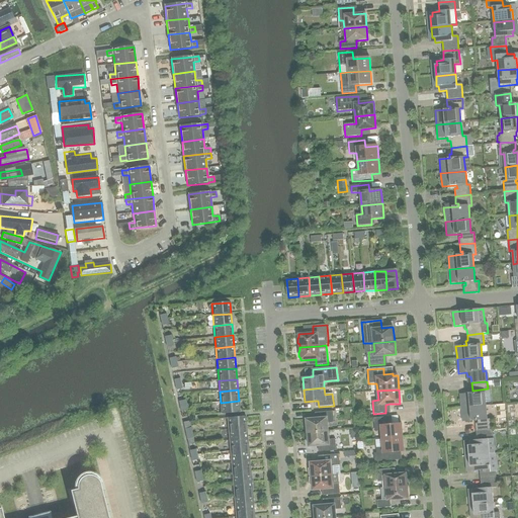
[(460,395),(461,408),(486,406),(485,393),(460,395)]
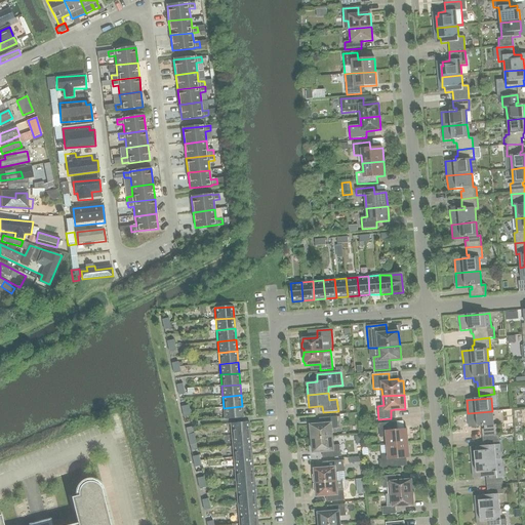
[(243,417),(242,406),(224,408),(225,419),(243,417)]
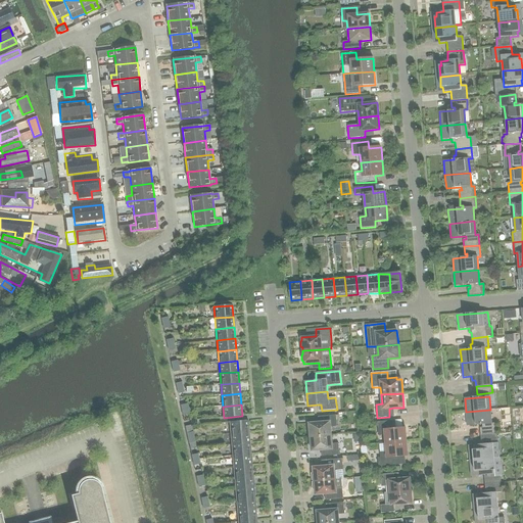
[(491,424),(490,410),(466,412),(467,426),(482,425),(482,428),(480,428),(480,435),(495,434),(494,423),(491,424)]
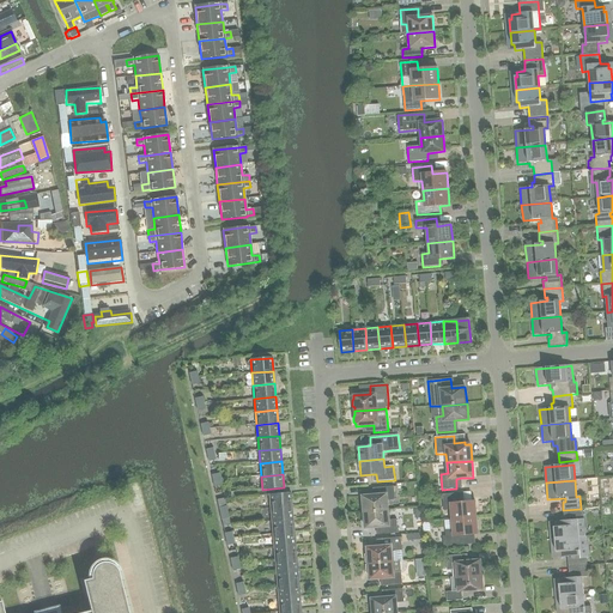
[(133,486),(138,507),(146,505),(143,485),(133,486)]
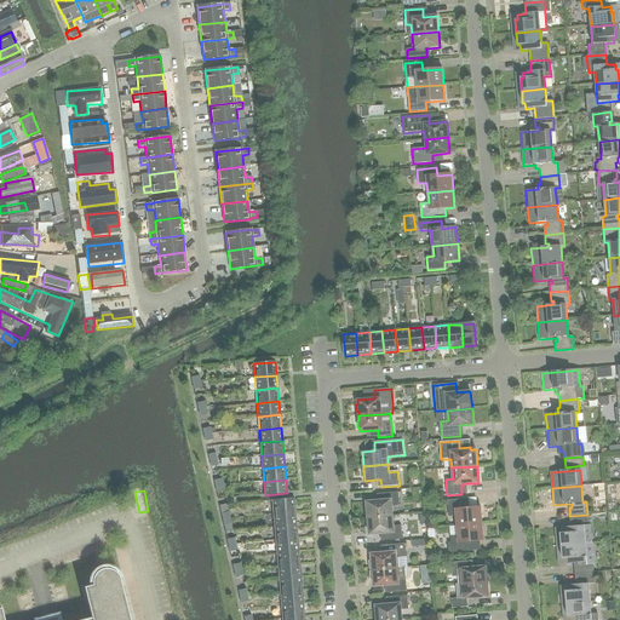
[(366,503),(368,518),(392,516),(392,506),(400,505),(399,492),(380,494),(380,501),(366,503)]
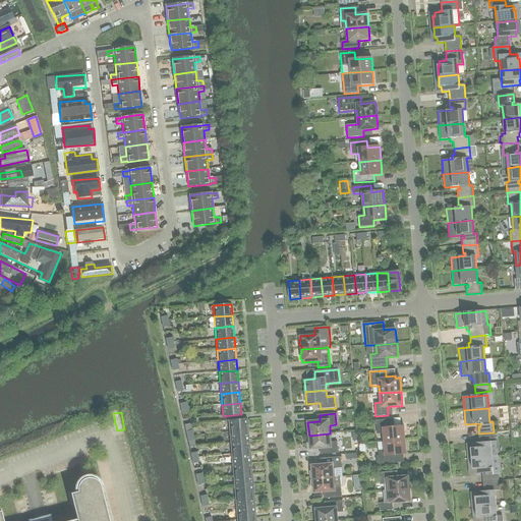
[(247,430),(247,420),(246,419),(228,421),(229,432),(247,430)]
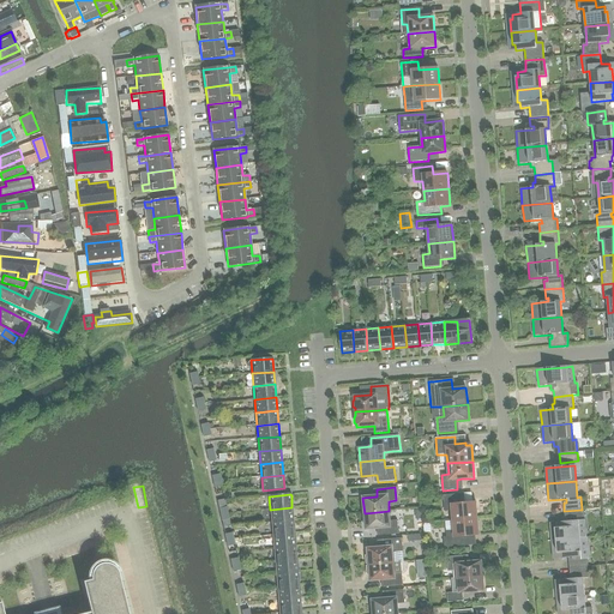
[(452,521),(477,518),(476,503),(462,504),(461,494),(443,495),(444,511),(451,511),(452,521)]
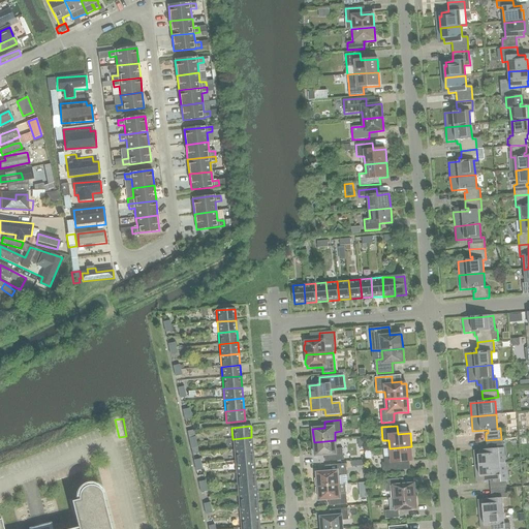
[(232,439),(234,449),(252,448),(251,437),(232,439)]
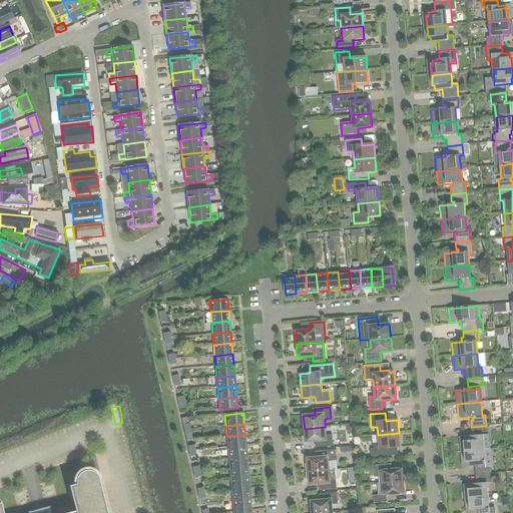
[(472,434),(488,432),(487,426),(486,426),(471,427),(472,434)]
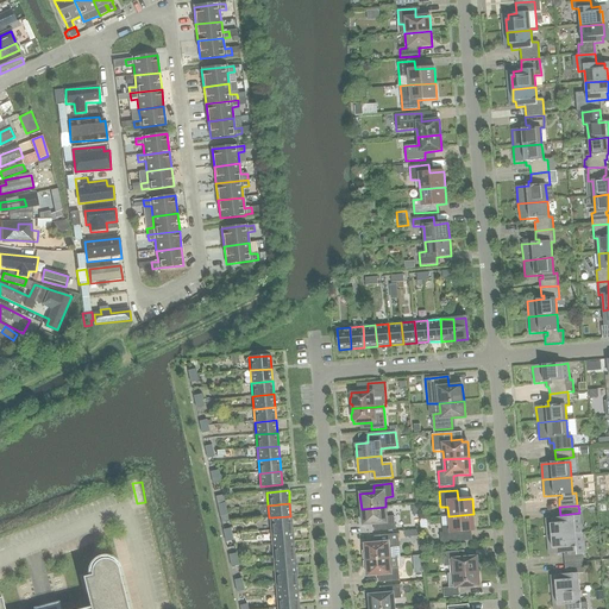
[(387,518),(385,507),(362,509),(363,526),(377,525),(377,532),(395,529),(394,516),(387,518)]
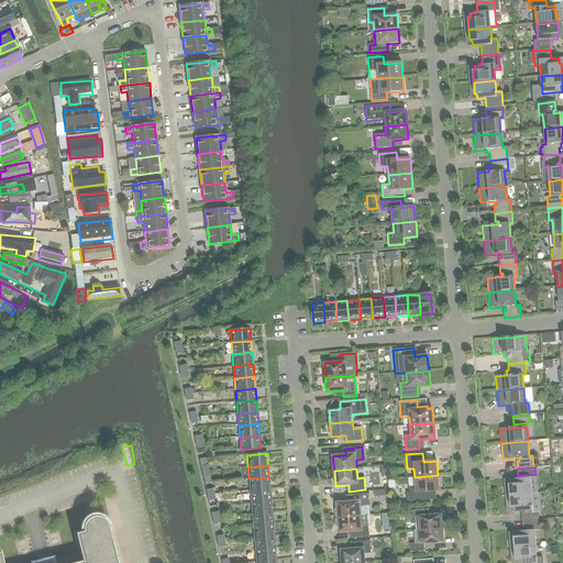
[(439,490),(438,475),(415,477),(416,487),(409,487),(409,493),(407,493),(408,503),(427,500),(426,492),(439,490)]
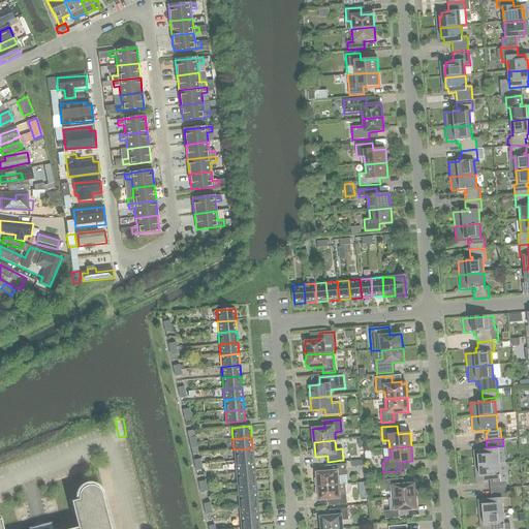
[(505,447),(479,450),(479,455),(477,455),(478,466),(499,464),(499,463),(506,463),(505,447)]
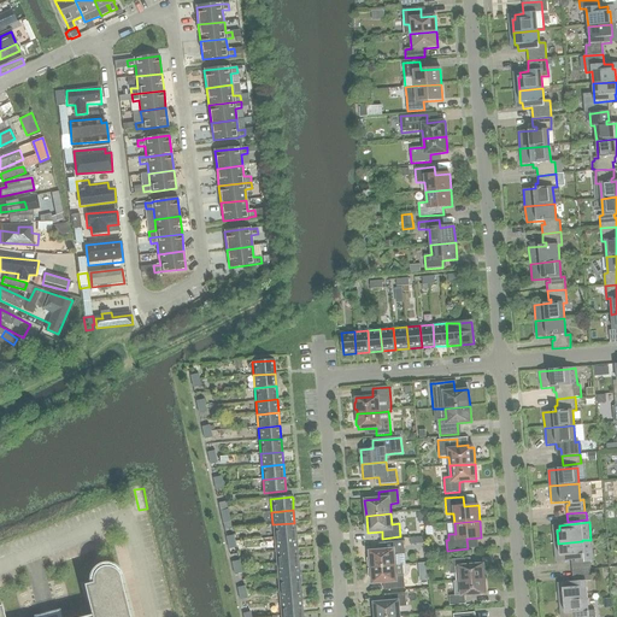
[(272,524),(274,538),(295,536),(294,523),(272,524)]
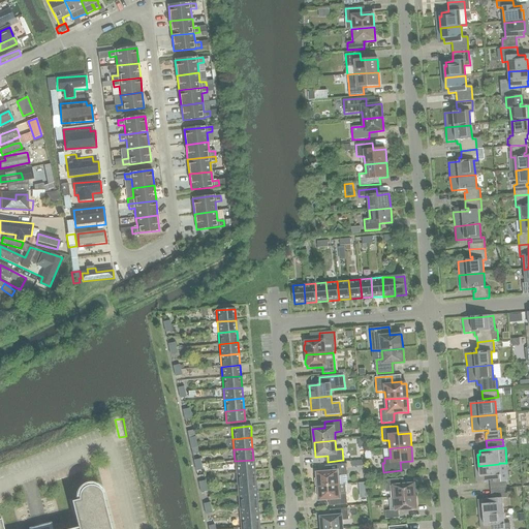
[(235,461),(236,472),(254,470),(253,460),(235,461)]
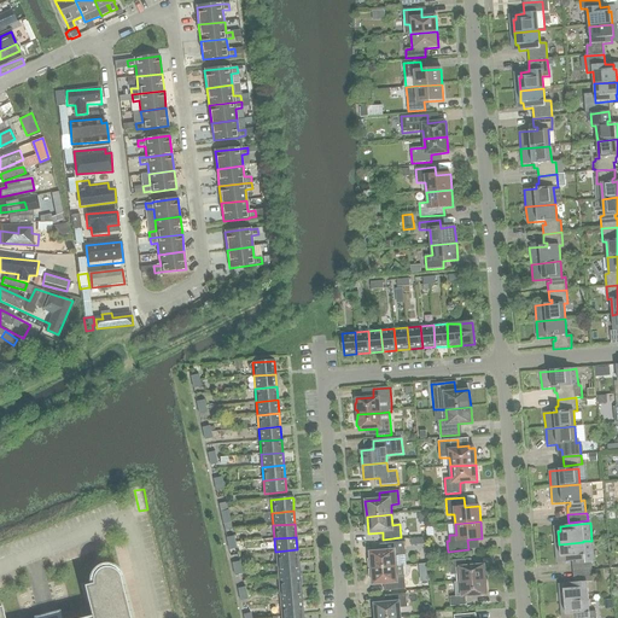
[(369,552),(371,569),(396,566),(395,557),(402,555),(402,551),(404,551),(404,542),(383,544),(384,551),(369,552)]
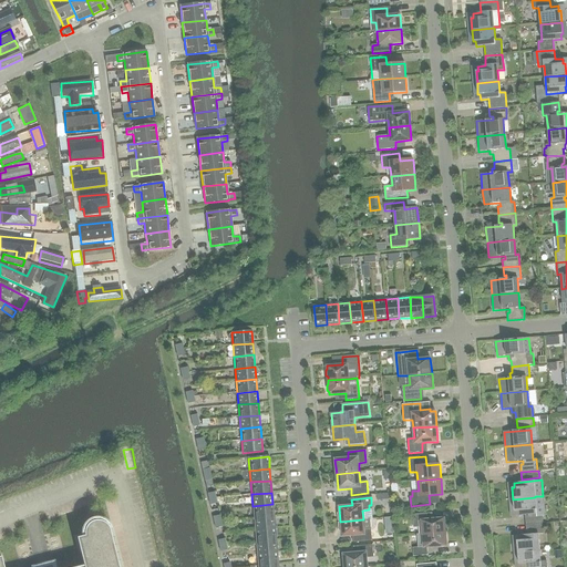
[(536,514),(535,497),(513,500),(514,511),(516,511),(517,516),(536,514)]
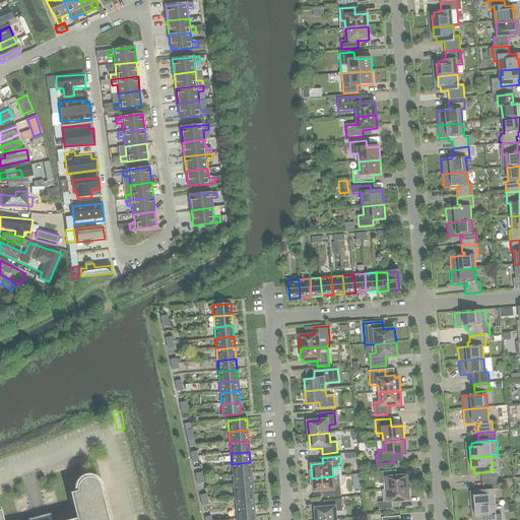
[(251,473),(250,462),(232,464),(233,475),(251,473)]
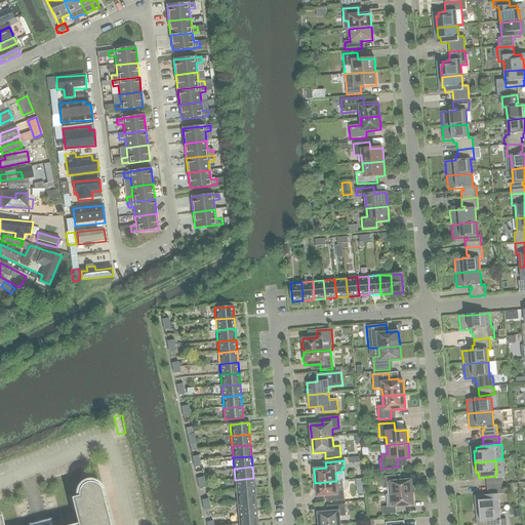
[(392,494),(412,492),(411,480),(400,481),(400,475),(381,477),(382,489),(391,488),(392,494)]
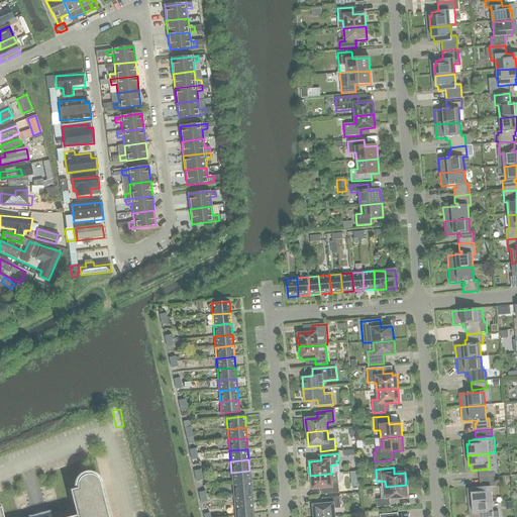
[(231,473),(232,484),(250,482),(249,471),(231,473)]
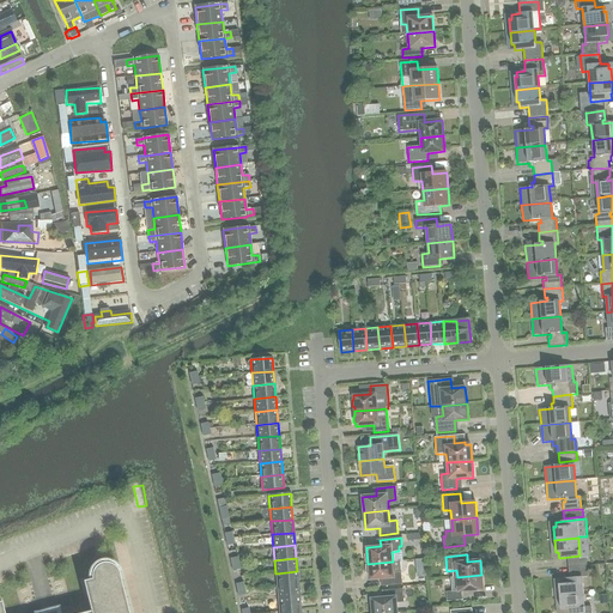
[(569,578),(560,578),(562,584),(559,584),(560,598),(583,595),(582,577),(588,577),(587,558),(568,559),(569,578)]
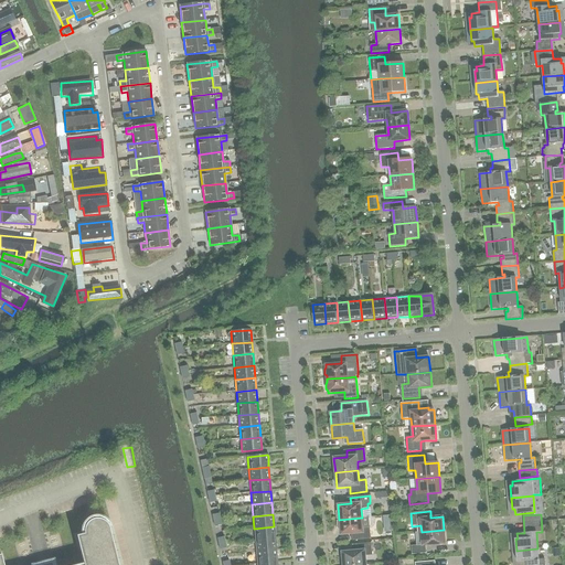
[(393,531),(391,515),(383,516),(385,532),(393,531)]
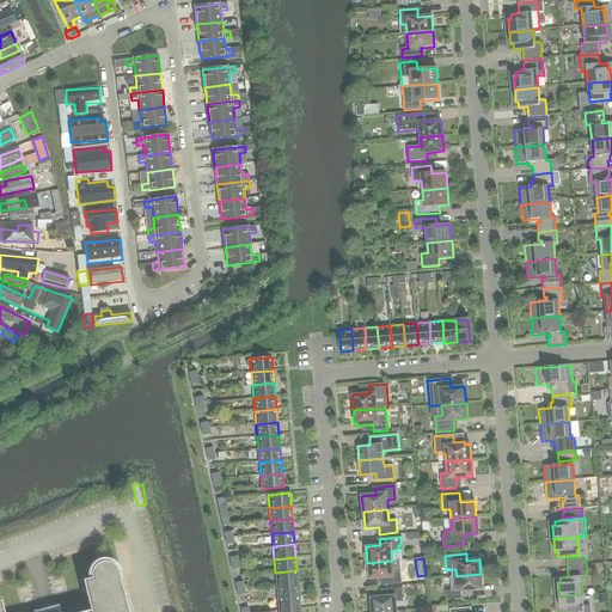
[(392,561),(367,563),(369,580),(383,579),(384,585),(402,583),(401,570),(403,570),(403,561),(392,561)]
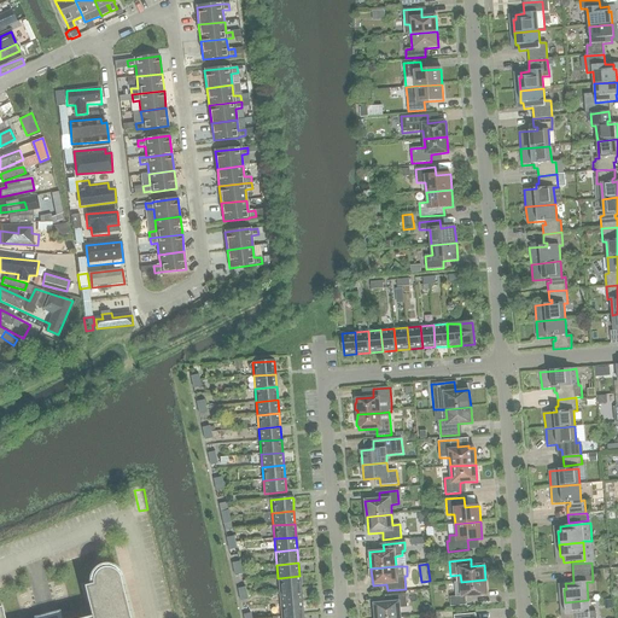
[(3,617),(1,607),(0,606),(0,617),(128,617),(118,577),(118,576),(117,575),(117,573),(116,572),(115,571),(114,570),(112,569),(111,569),(109,567),(108,567),(106,567),(105,567),(103,567),(101,567),(100,569),(99,569),(97,570),(95,571),(95,572),(94,573),(93,575),(92,576),(92,577),(92,579),(92,581),(92,582),(92,584),(83,586),(91,617),(3,617)]
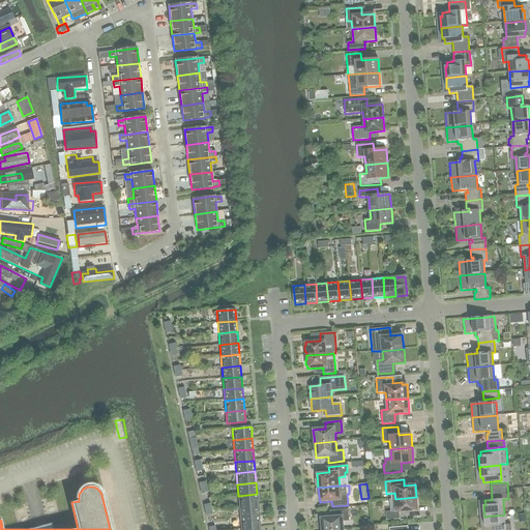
[(238,496),(239,506),(258,505),(257,494),(238,496)]
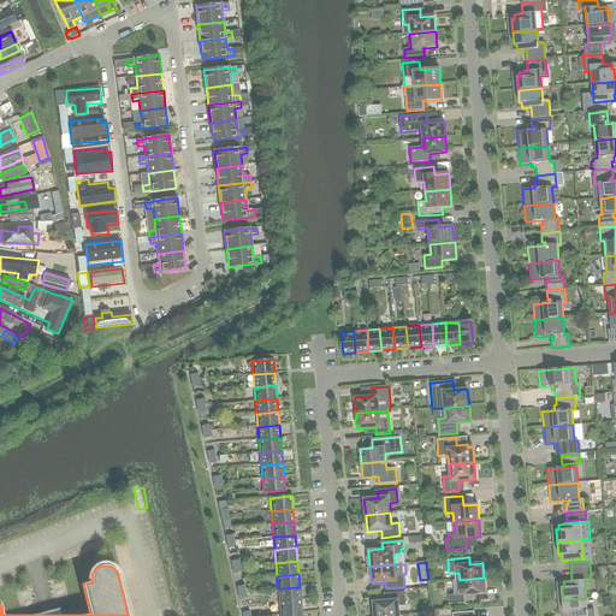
[(485,592),(484,578),(460,580),(460,587),(454,588),(454,594),(449,596),(449,605),(465,603),(463,594),(485,592)]
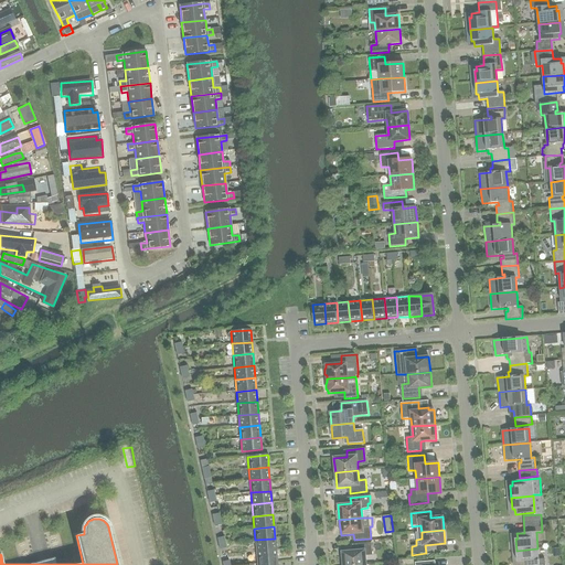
[(255,540),(256,552),(276,551),(275,539),(255,540)]
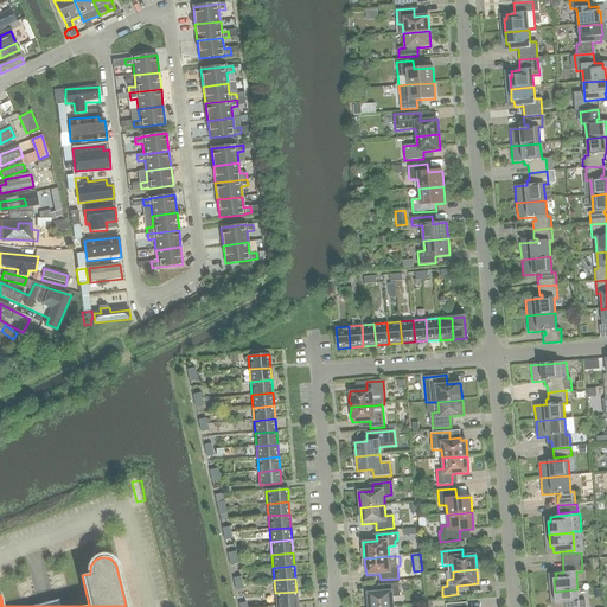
[(368,593),(368,606),(393,606),(394,606),(393,598),(400,596),(398,583),(381,585),(382,592),(368,593)]
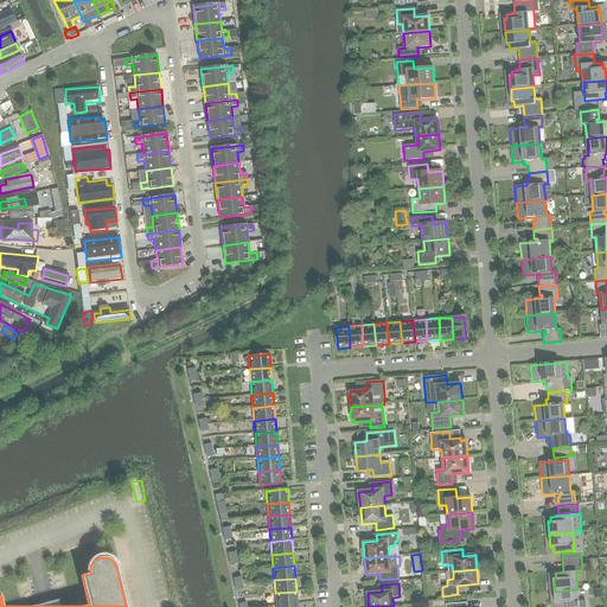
[(585,606),(585,601),(579,601),(577,589),(555,592),(556,604),(558,604),(557,606),(585,606)]
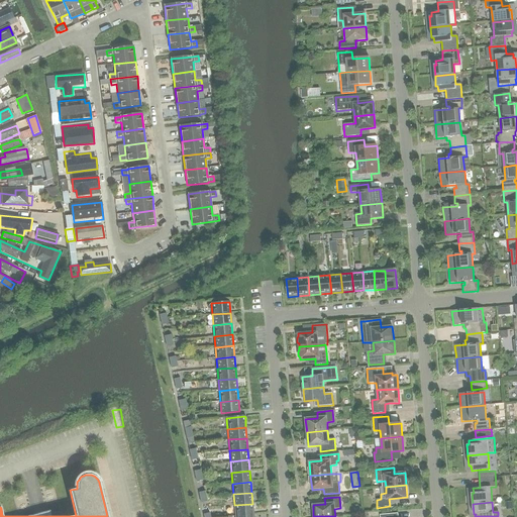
[(234,505),(235,516),(253,515),(252,504),(234,505)]
